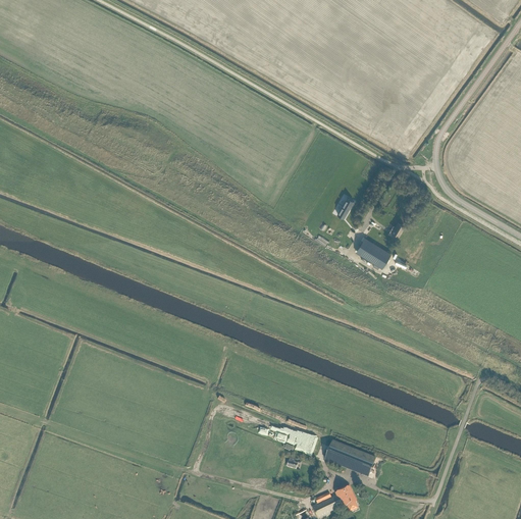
[(346,195),(342,203),(348,207),(353,199),(346,195)]
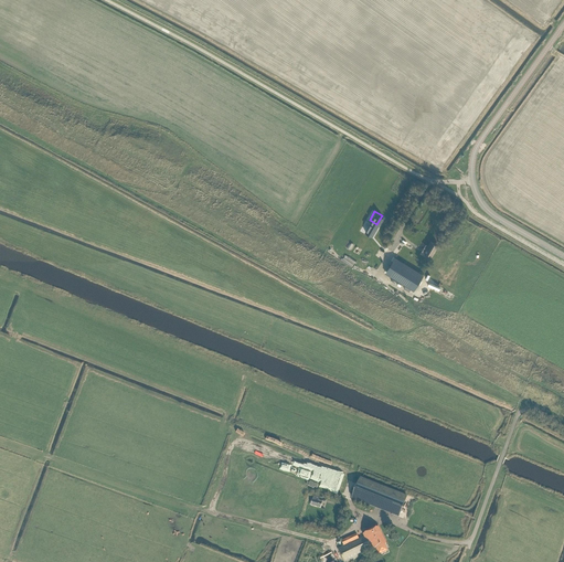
[(370,220),(364,229),(371,233),(376,224),(370,220)]
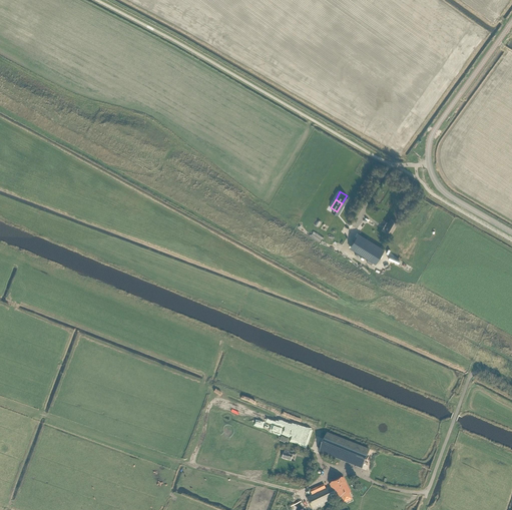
[(384,220),(381,226),(387,230),(389,227),(391,228),(397,219),(390,215),(387,222),(384,220)]
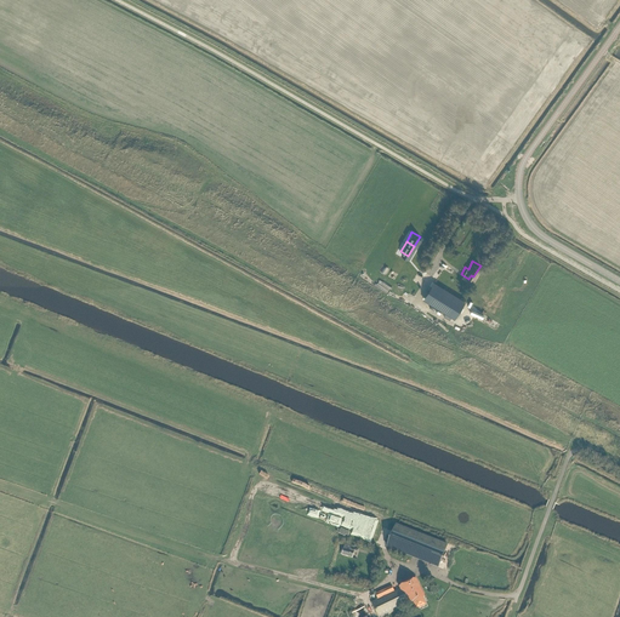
[(433,279),(422,296),(454,315),(464,298),(433,279)]
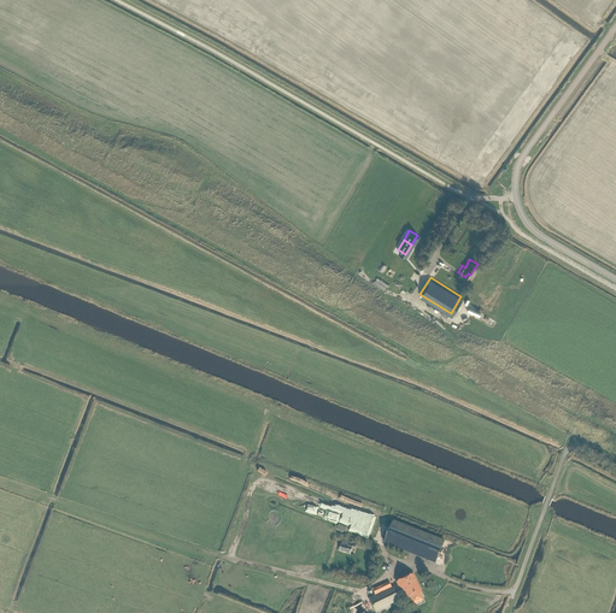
[(383,540),(435,560),(444,538),(392,519),(383,540)]
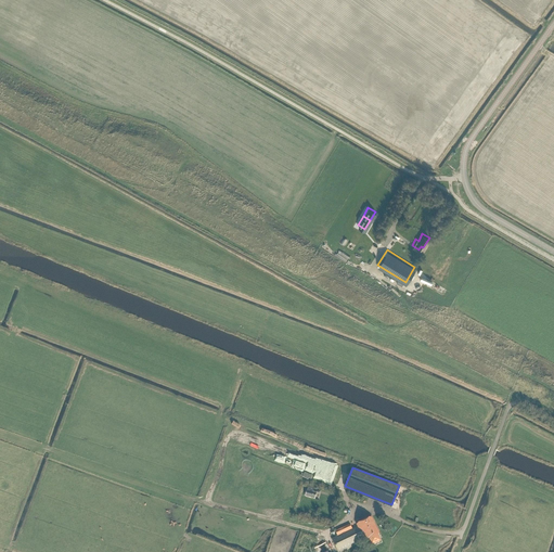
[(307,484),(305,493),(314,497),(316,490),(312,489),(313,486),(307,484)]
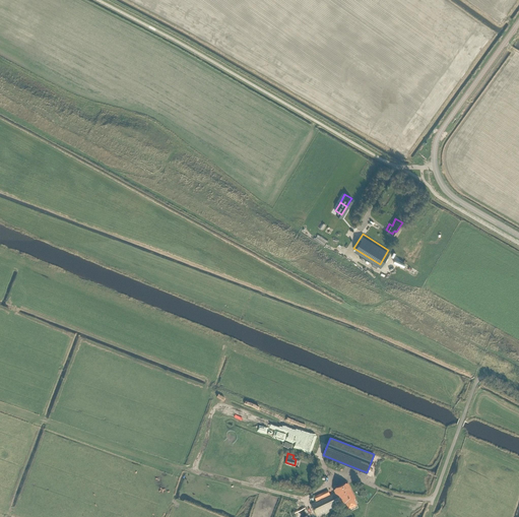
[(340,505),(353,499),(355,498),(348,481),(333,489),(334,491),(330,493),(327,489),(314,495),(316,500),(311,503),(317,516),(340,505)]
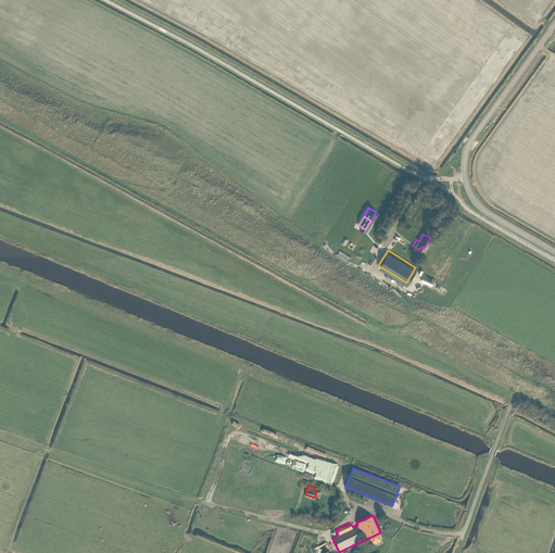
[(380,539),(378,533),(369,538),(371,543),(380,539)]
